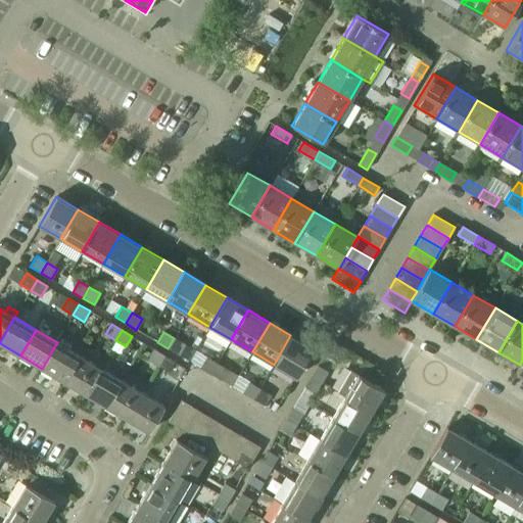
[(274,365),(295,377),(313,348),(290,335),(274,365)]
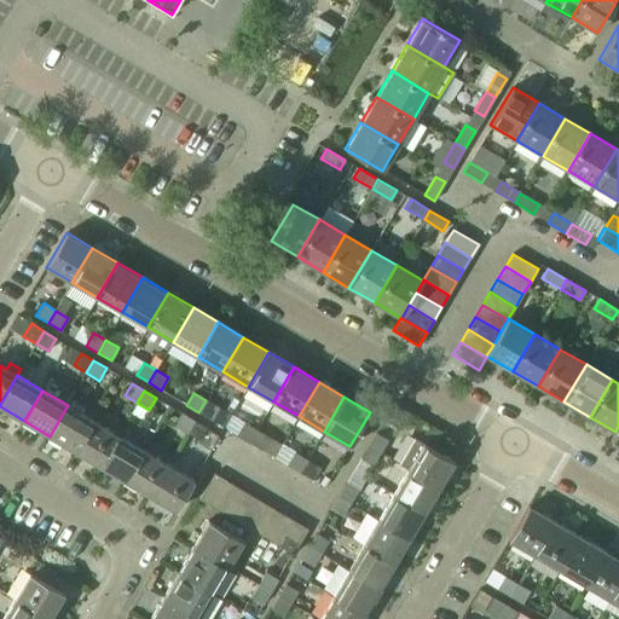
[(198,412),(212,420),(219,408),(206,400),(198,412)]
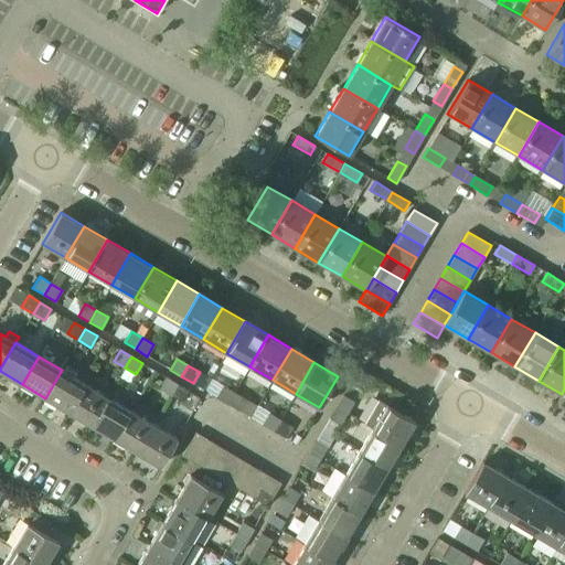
[(45,398),(67,412),(85,383),(62,370),(45,398)]
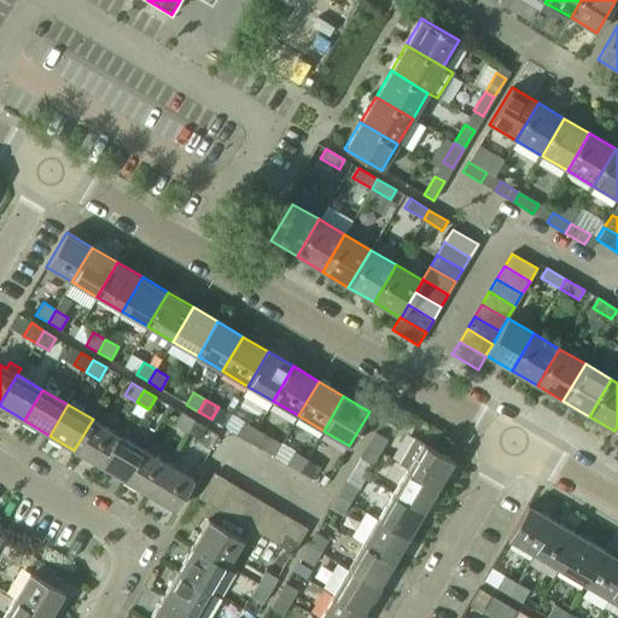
[(174,425),(187,432),(194,420),(181,412),(174,425)]
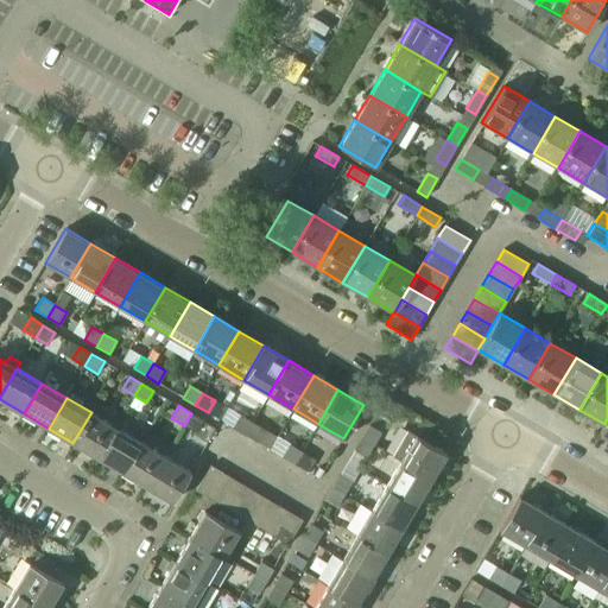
[(73,443),(97,457),(115,428),(92,412),(73,443)]
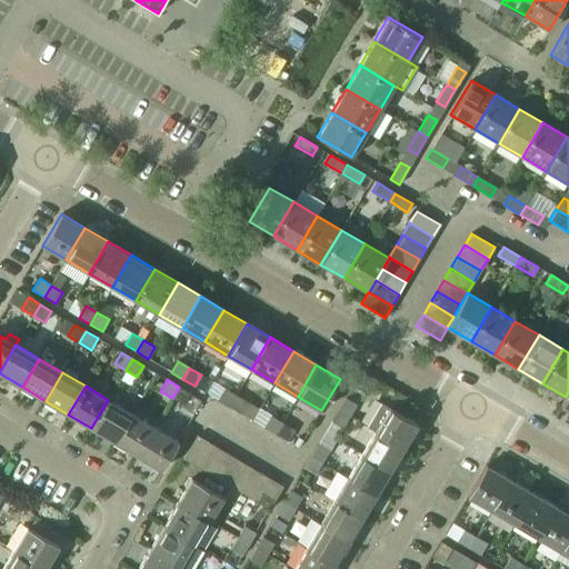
[(172,398),(183,405),(190,393),(179,387),(172,398)]
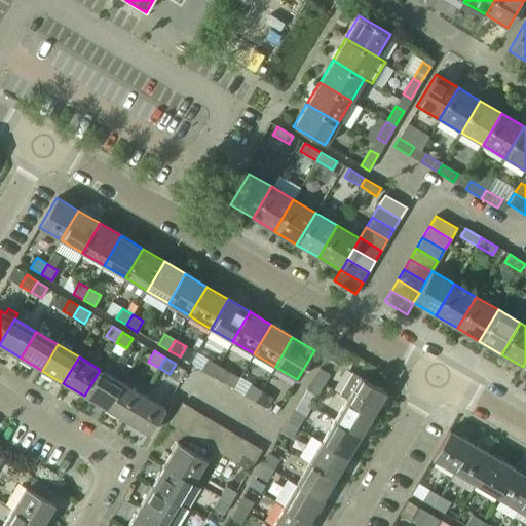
[(201,370),(212,376),(218,366),(208,360),(201,370)]
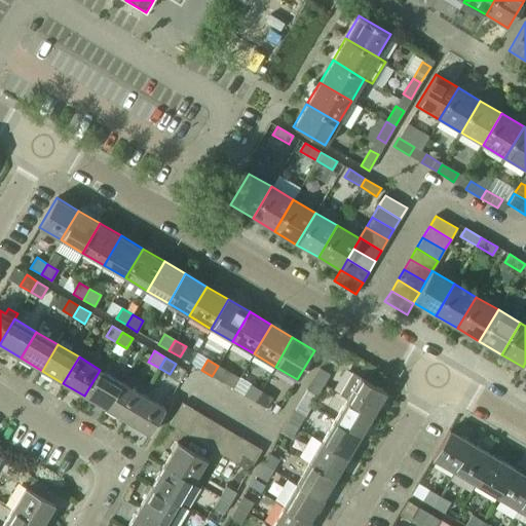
[(212,376),(222,382),(228,372),(218,366),(212,376)]
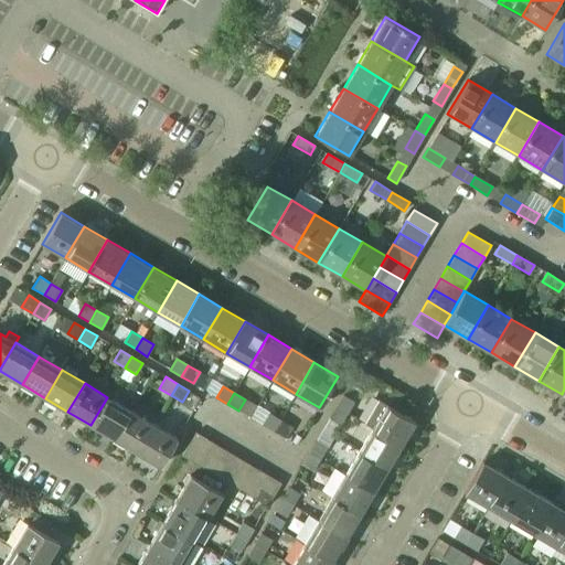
[(336,406),(348,414),(354,402),(342,395),(336,406)]
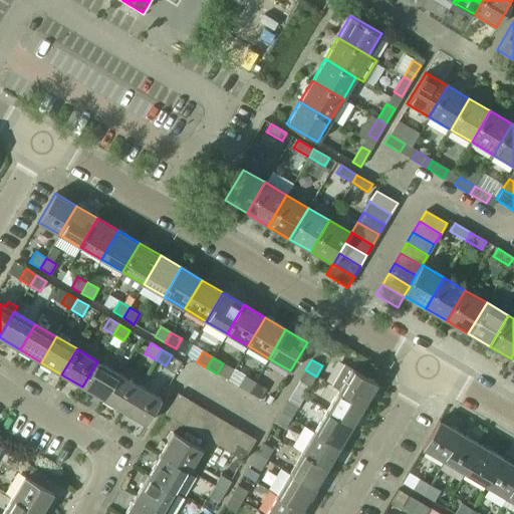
[(82,387),(103,400),(118,373),(97,361),(82,387)]
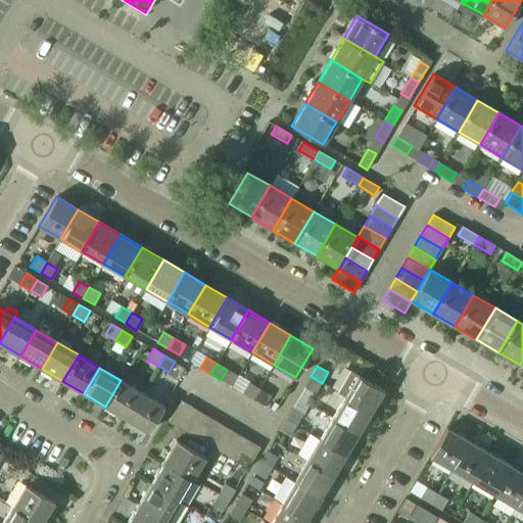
[(344,396),(371,412),(383,390),(350,370),(337,392),(344,396)]
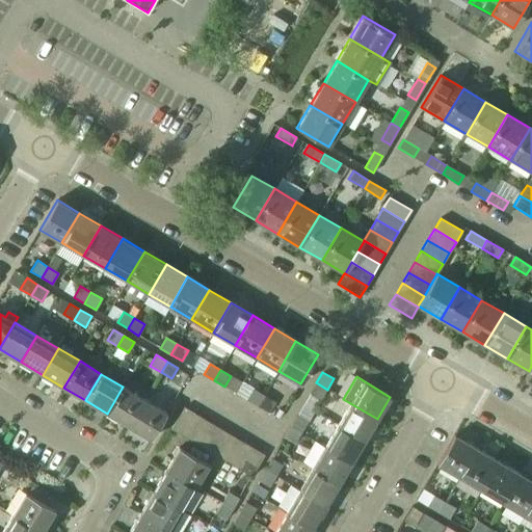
[(310,394),(321,400),(327,390),(316,382),(310,394)]
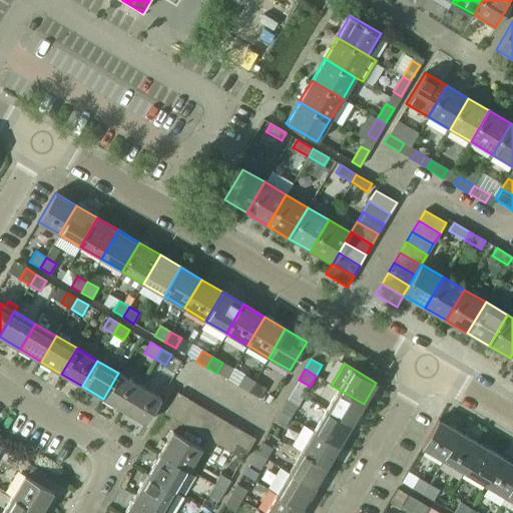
[(103,399),(124,411),(139,385),(118,373),(103,399)]
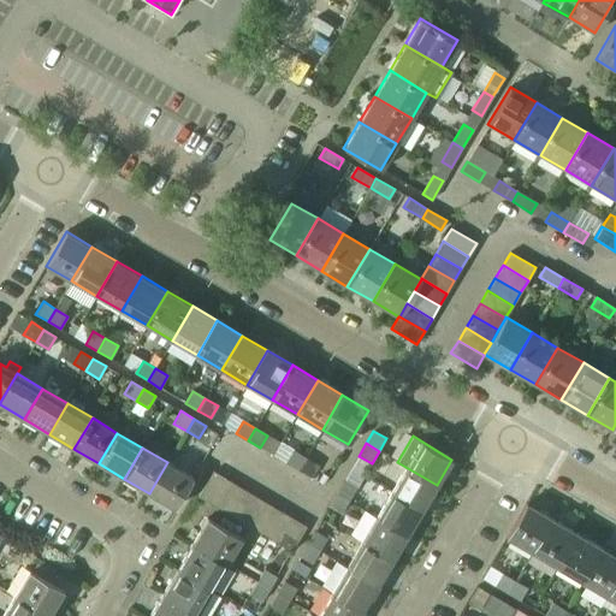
[(285,463),(297,471),(304,458),(292,450),(285,463)]
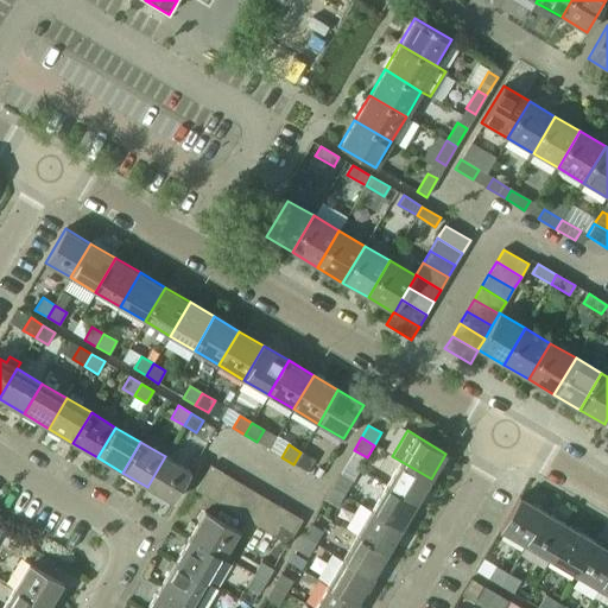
[(293,464),(306,472),(314,460),(301,453),(293,464)]
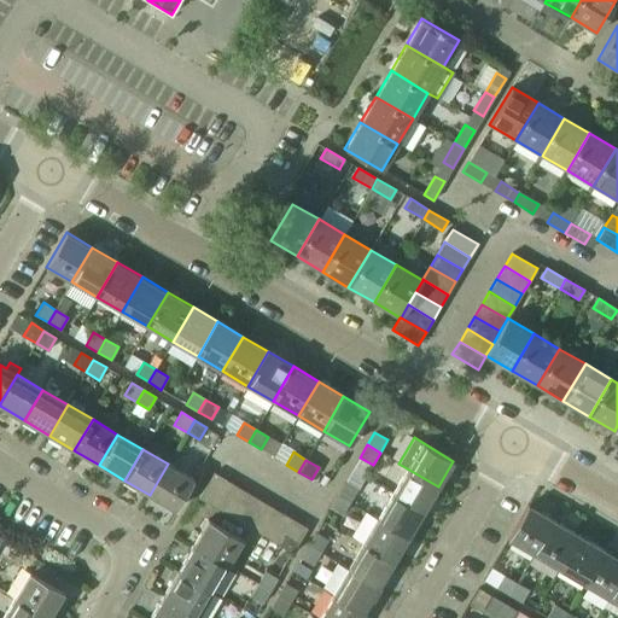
[(150,495),(175,509),(193,479),(168,464),(150,495)]
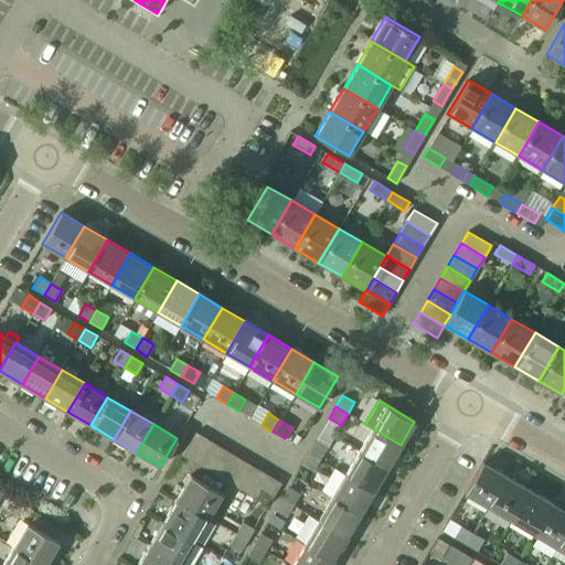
[(359,451),(386,468),(401,445),(372,428),(359,451)]
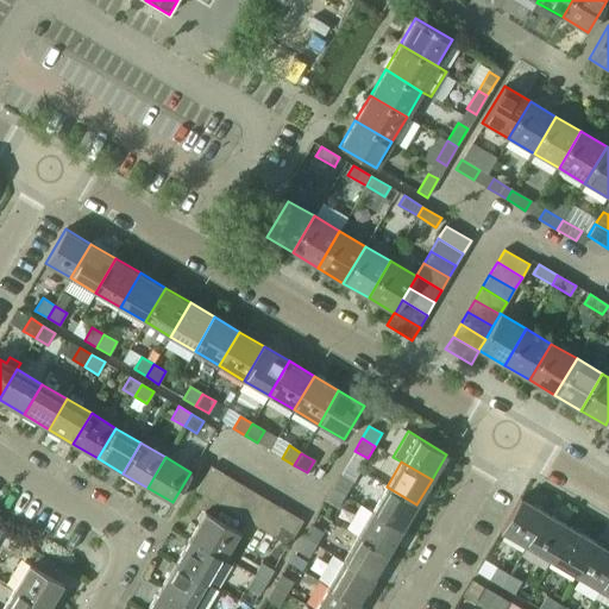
[(196,490),(208,497),(223,472),(211,465),(196,490)]
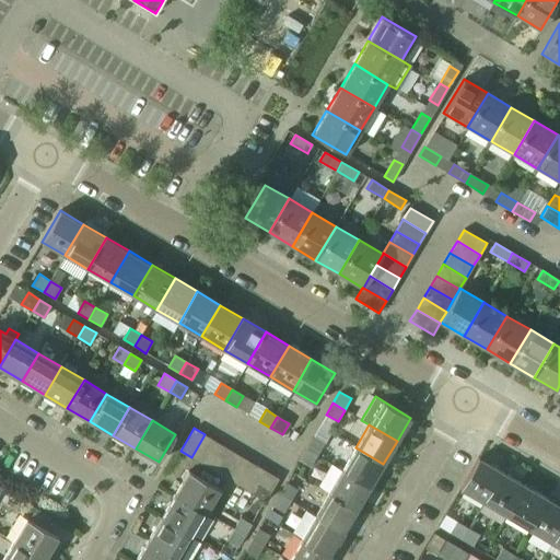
[(191,457),(201,464),(214,441),(205,434),(191,457)]
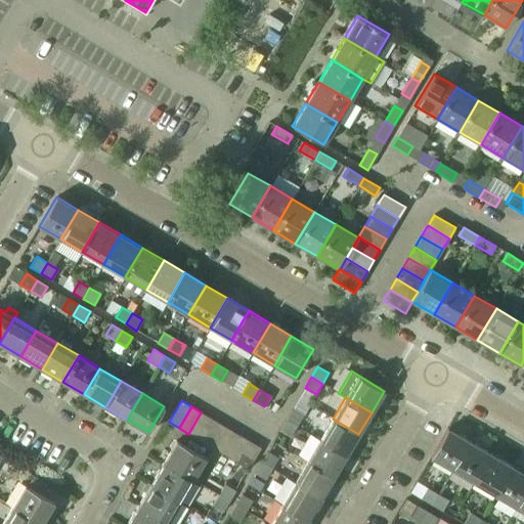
[(287,420),(297,426),(303,416),(293,409),(287,420)]
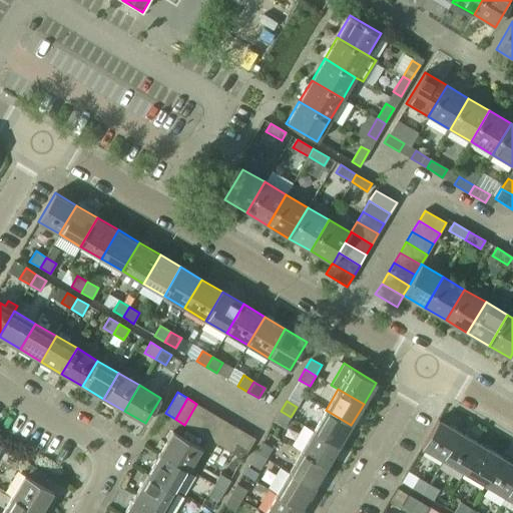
[(184,425),(194,430),(206,410),(196,404),(184,425)]
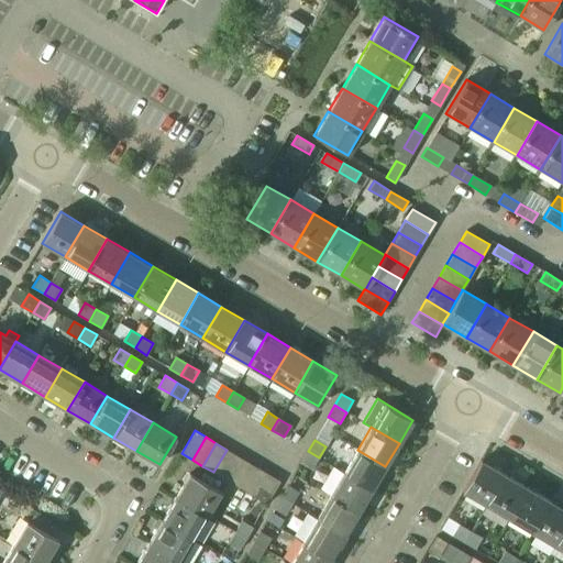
[(213,472),(223,478),(236,455),(227,450),(213,472)]
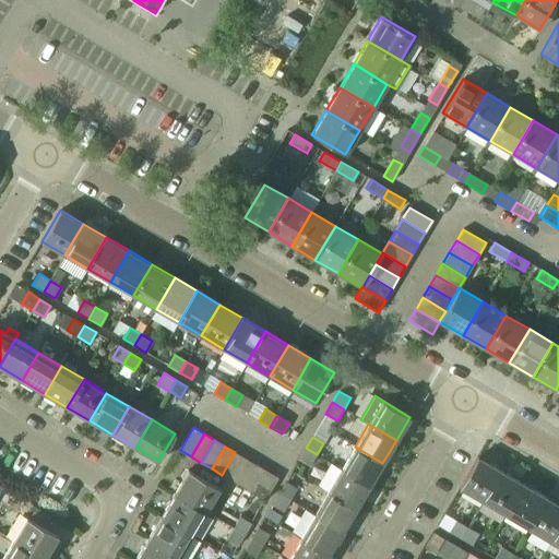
[(341,470),(369,486),(382,463),(355,447),(341,470)]
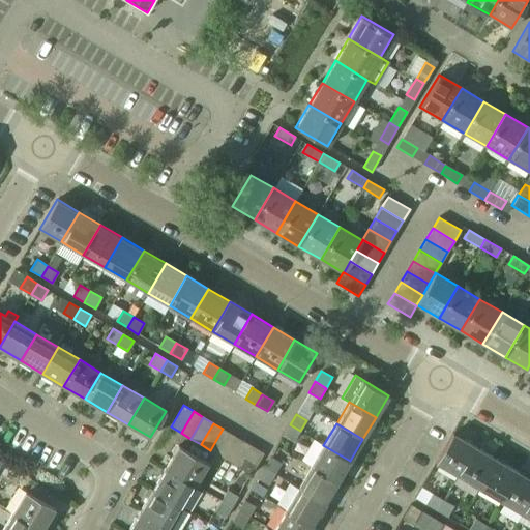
[(283,435),(294,441),(300,431),(290,424),(283,435)]
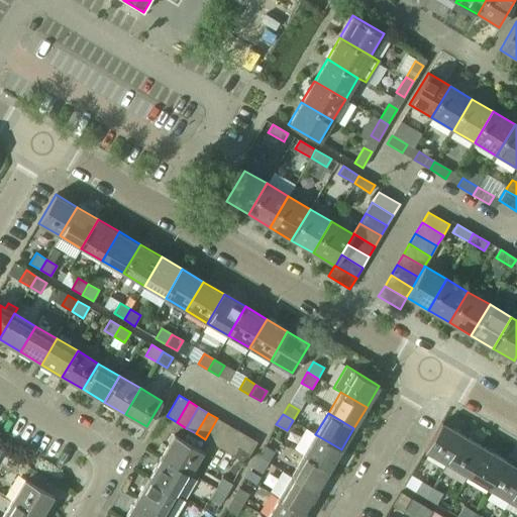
[(205,439),(215,445),(227,424),(217,418),(205,439)]
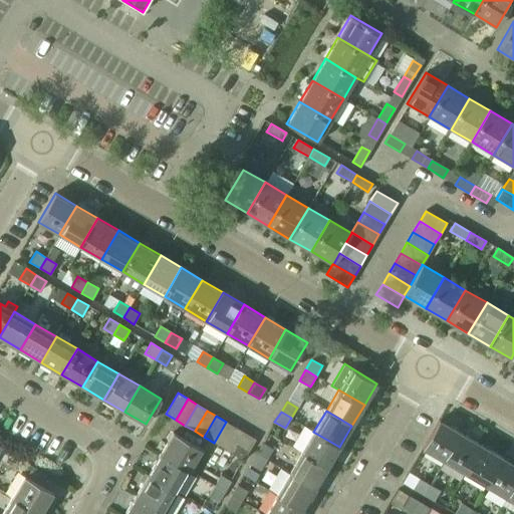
[(422,448),(444,461),(460,433),(439,420),(422,448)]
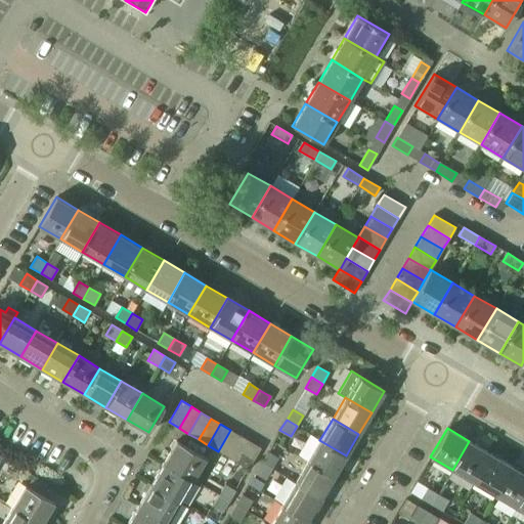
[(218,451),(227,456),(241,436),(230,430),(218,451)]
